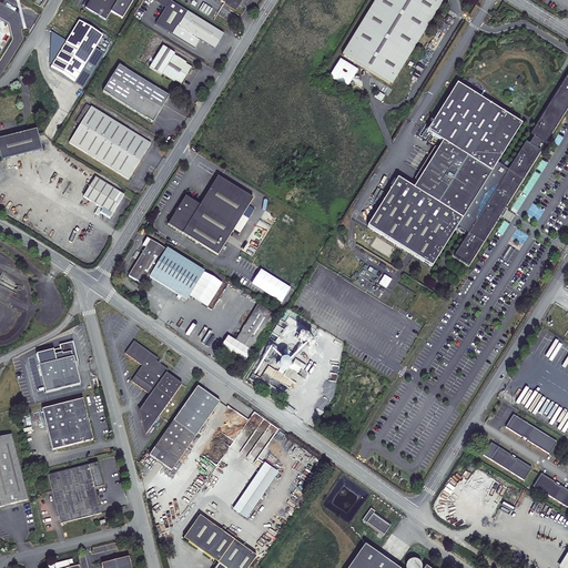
[(90,0),(85,8),(105,20),(111,12),(122,19),(133,0),(90,0)]
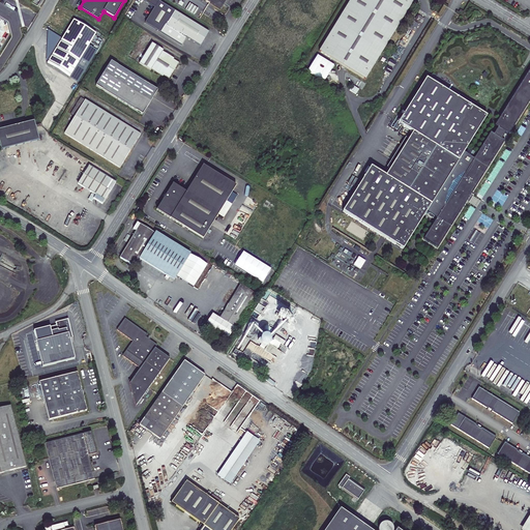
[(203,41),(208,32),(156,0),(142,0),(154,7),(145,23),(181,46),(186,37),(200,46),(203,41)]
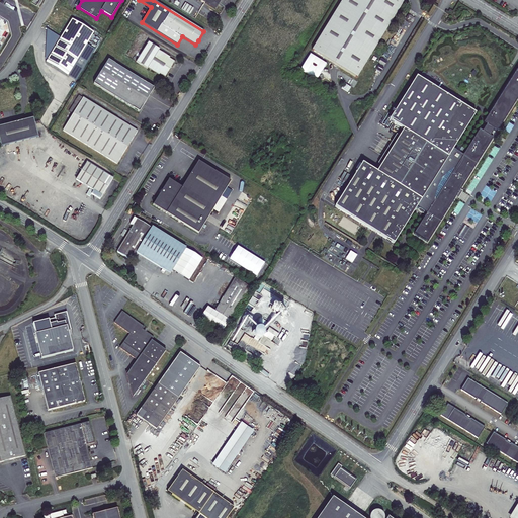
[(201,1),(216,9),(221,0),(200,0),(201,0),(201,1)]
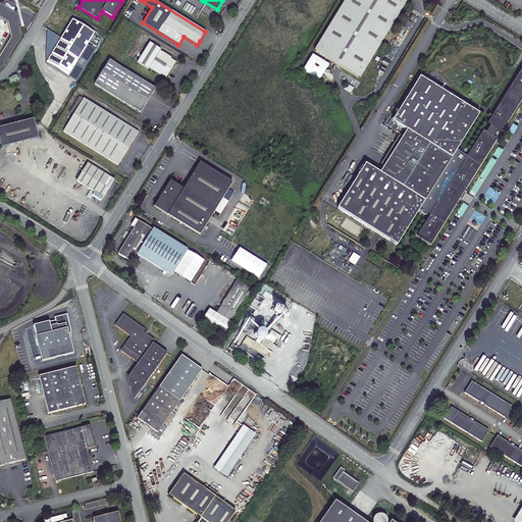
[(345,0),(314,50),(360,79),(408,0),(345,0)]
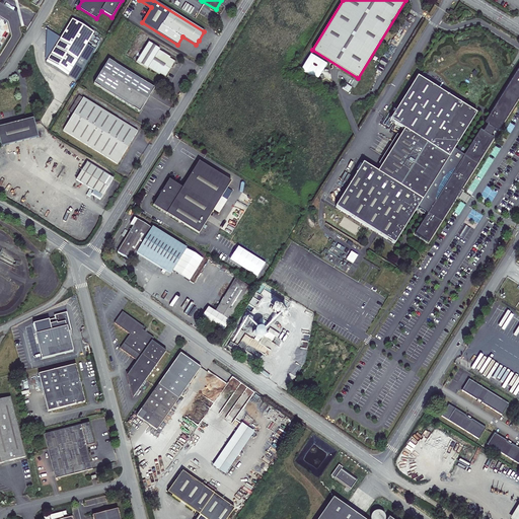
[(94,32),(72,19),(61,38),(47,60),(46,62),(67,76),(86,45),(94,32)]
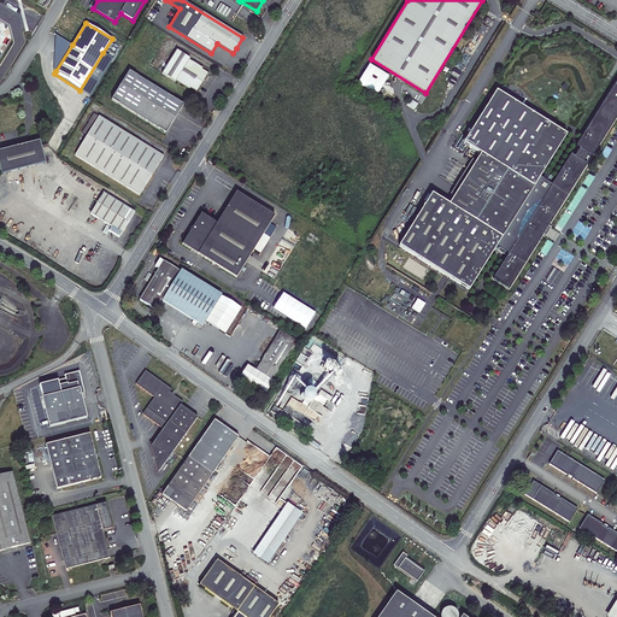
[(56,71),(72,45),(65,40),(56,35),(53,70),(56,71)]
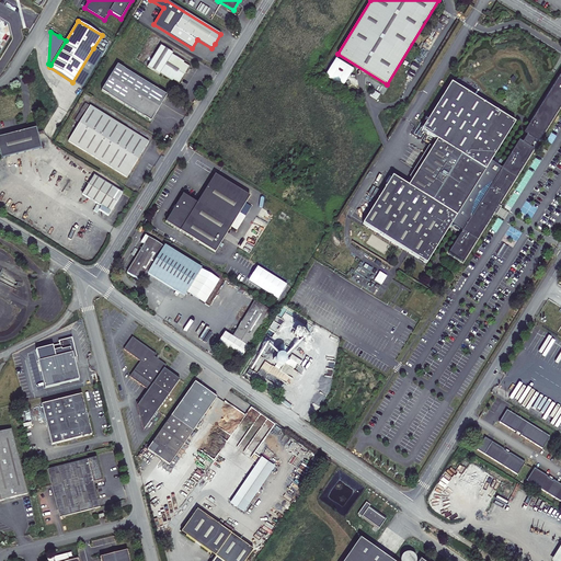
[(173,80),(179,83),(182,79),(181,75),(182,72),(186,71),(190,67),(183,63),(184,61),(181,60),(181,58),(176,56),(175,56),(172,54),(173,53),(161,45),(147,67),(160,75),(160,73),(172,81),(173,80)]
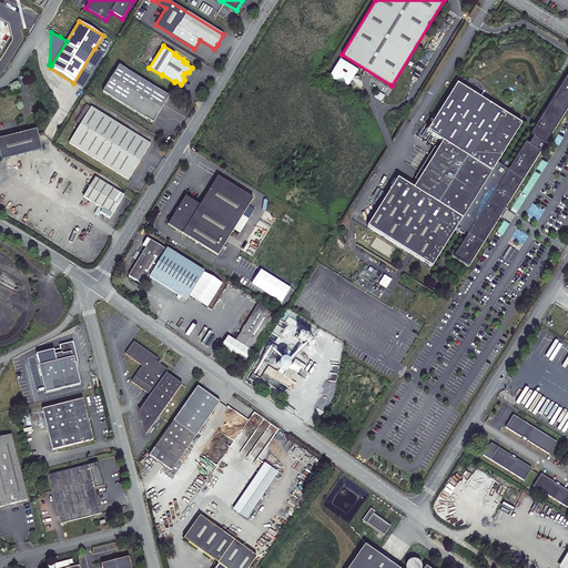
[(94,49),(73,83),(83,89),(104,54),(94,49)]
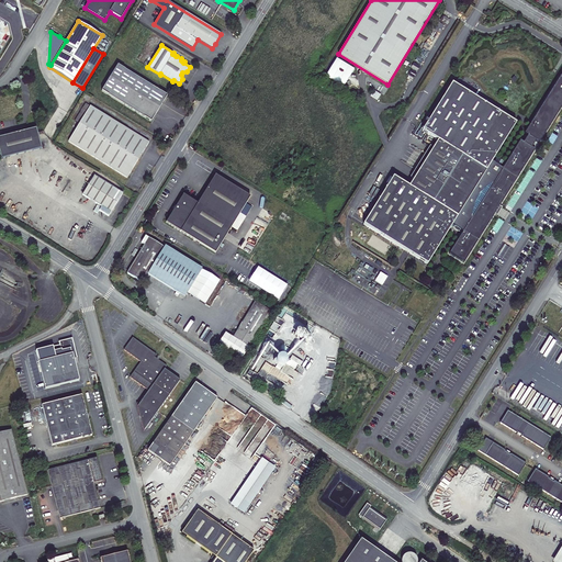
[(355,69),(337,58),(325,77),(344,87),(355,69)]
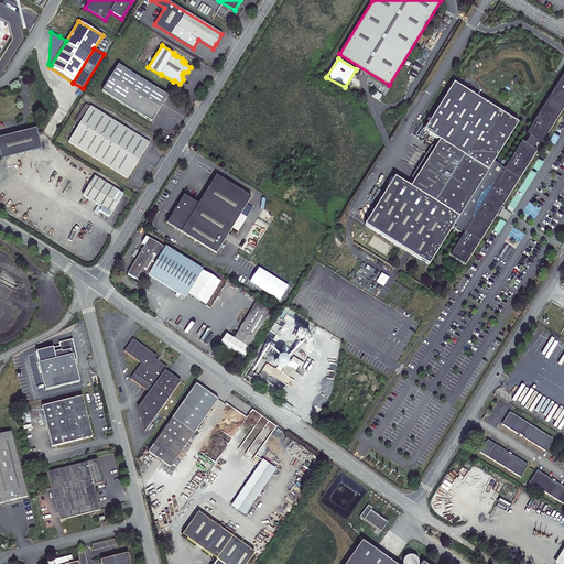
[(102,91),(152,122),(158,112),(167,96),(118,65),(102,91)]
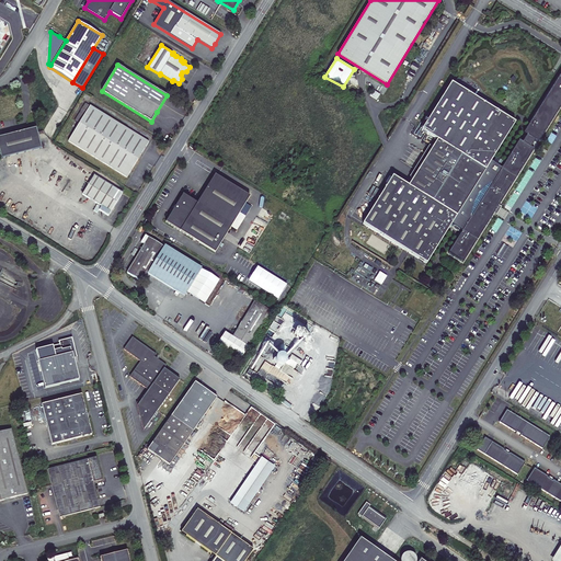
[(363,224),(426,264),(451,225),(461,232),(448,253),(464,262),(495,212),(497,212),(499,210),(499,209),(497,208),(534,150),(530,148),(535,140),(538,142),(560,106),(560,72),(524,134),(527,136),(523,142),(518,140),(502,169),(491,162),(515,123),(451,83),(421,130),(437,140),(408,186),(392,176),(363,224)]
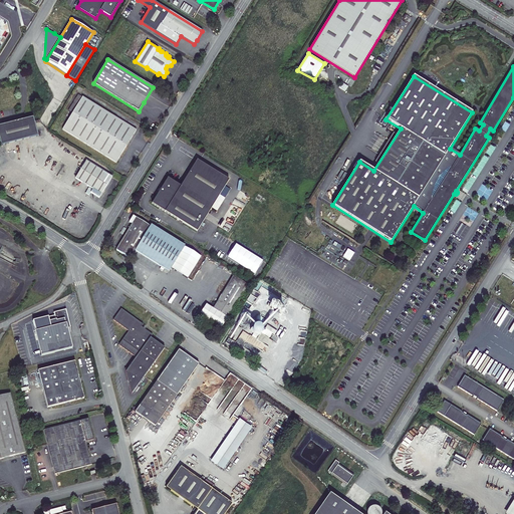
[(68,110),(72,113),(82,97),(78,94),(68,110)]
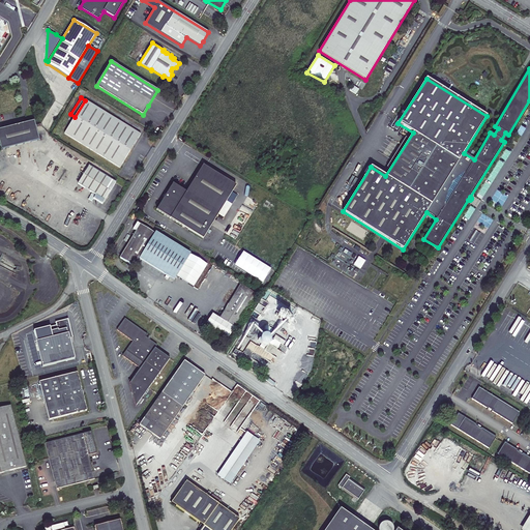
[(64,134),(120,168),(135,145),(141,135),(85,100),(75,117),(64,134)]
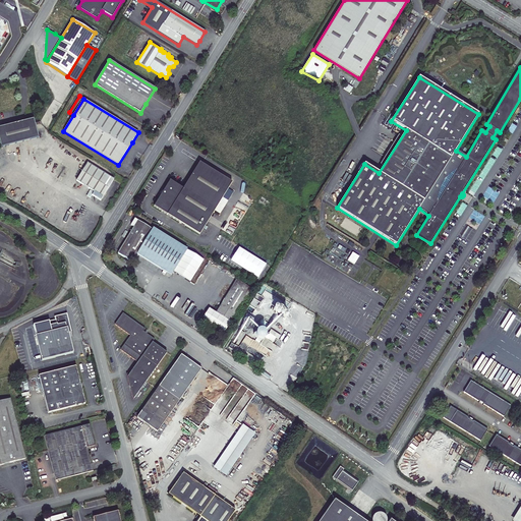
[(0,142),(1,148),(39,137),(34,119),(11,125),(0,127),(0,142)]
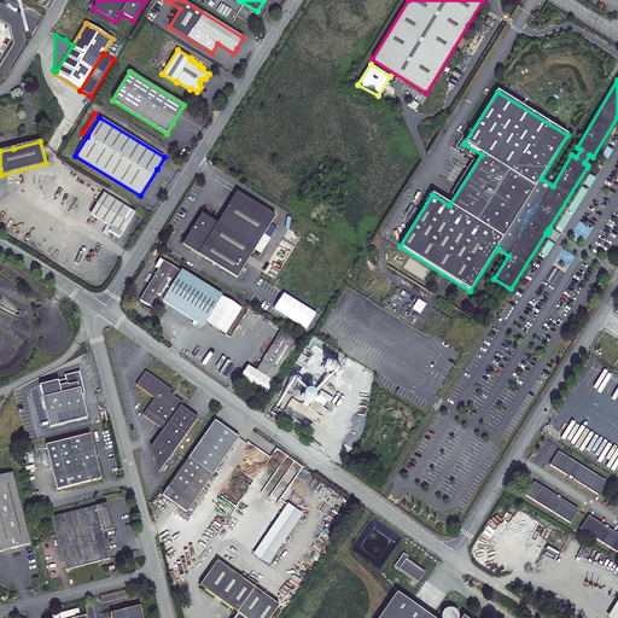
[(104,193),(91,215),(111,227),(109,232),(120,238),(123,232),(135,213),(104,193)]
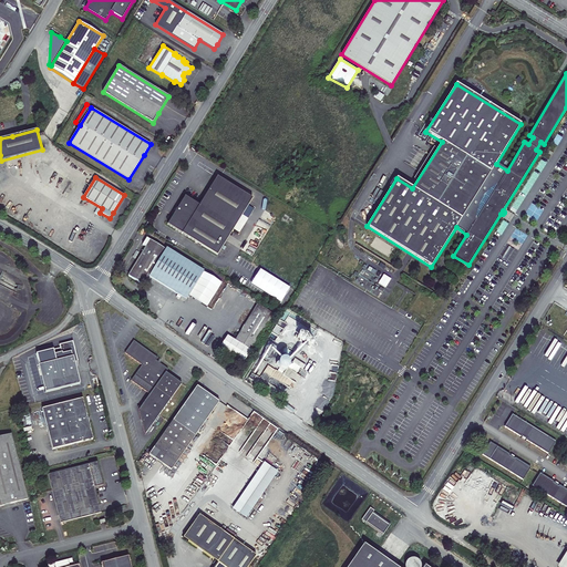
[(167,225),(217,256),(253,198),(217,177),(199,205),(185,196),(178,208),(175,214),(167,225)]
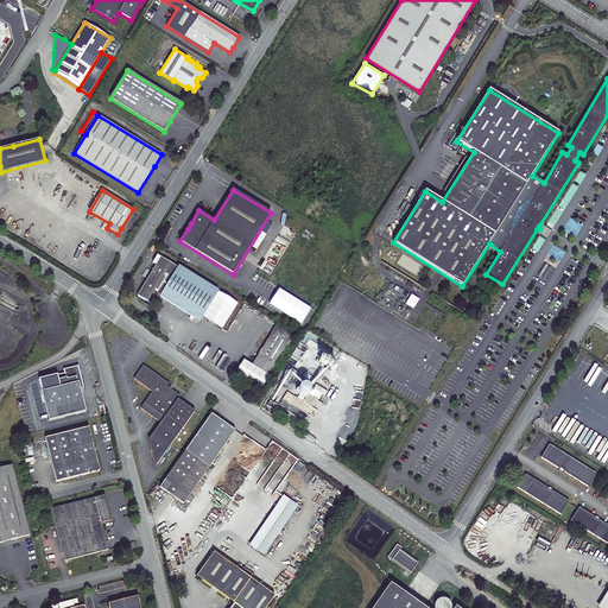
[(159,296),(200,321),(219,291),(178,266),(178,267),(157,255),(153,263),(157,265),(138,296),(153,305),(159,296)]
